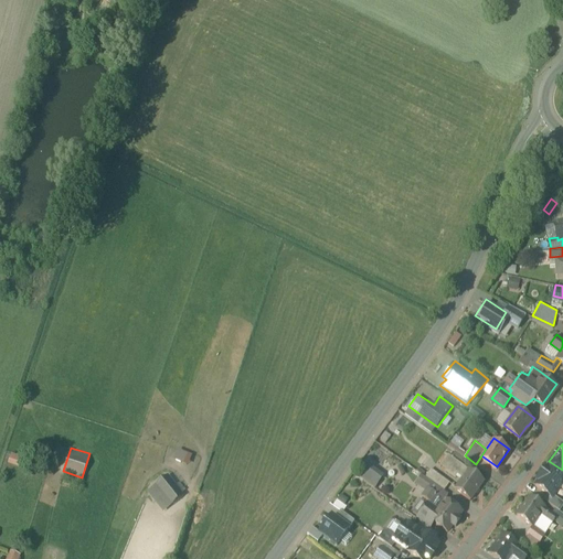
[(470,497),(485,477),(469,468),(447,452),(439,463),(459,477),(455,486),(470,497)]
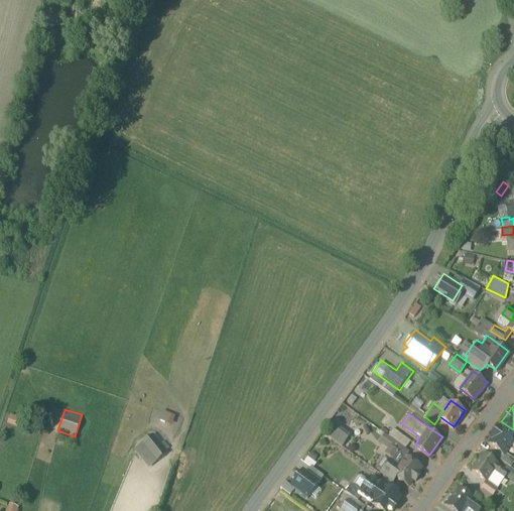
[(349,430),(353,426),(340,416),(328,433),(343,443),(351,432),(349,430)]
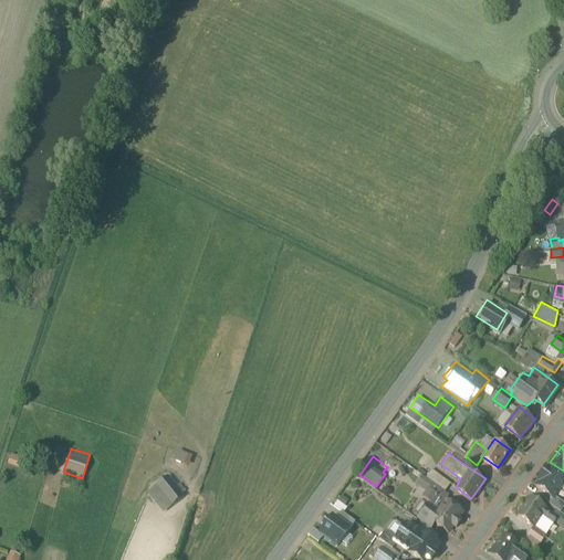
[(563,475),(563,471),(550,462),(542,472),(559,484),(563,475)]
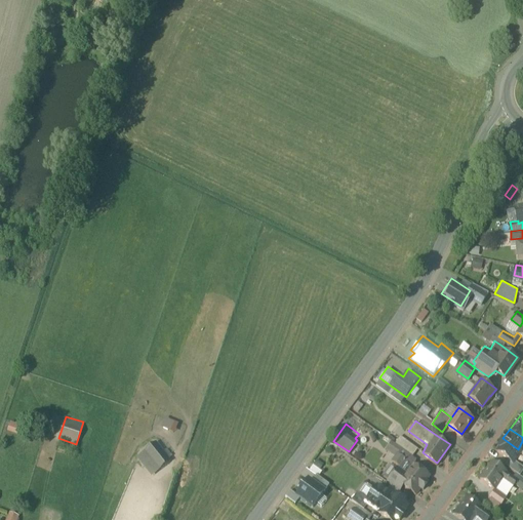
[(409,451),(412,454),(418,446),(400,434),(395,441),(409,451)]
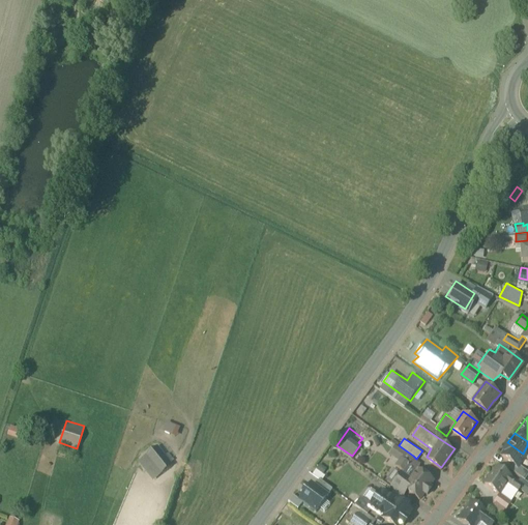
[(523,454),(507,442),(502,450),(518,461),(523,454)]
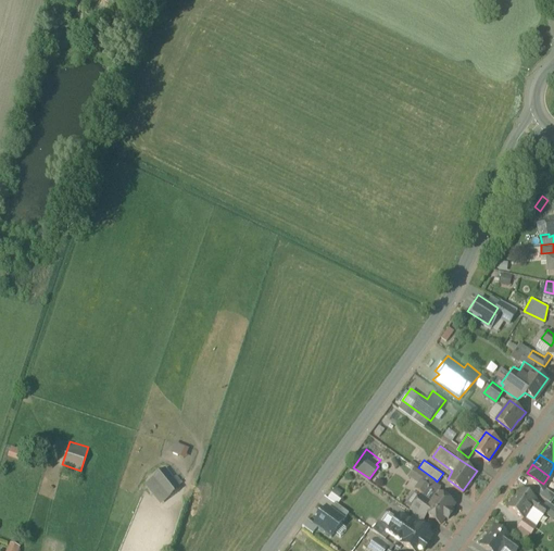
[(162,500),(180,486),(165,466),(147,480),(162,500)]
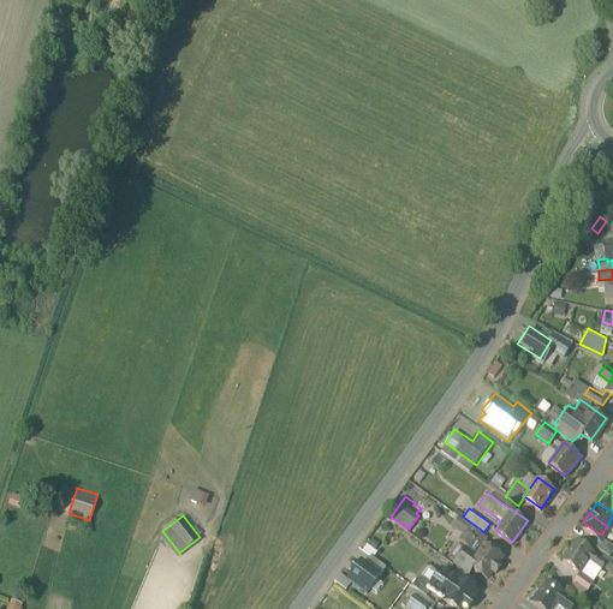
[(480,530),(471,524),(460,538),(469,545),(475,537),(480,530)]
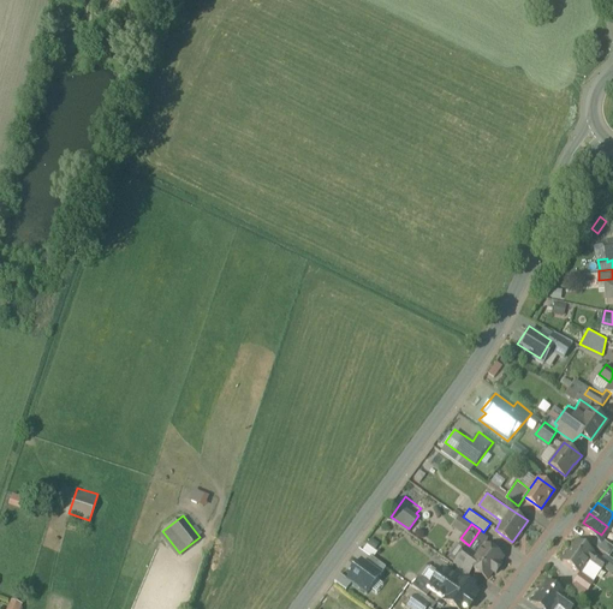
[(475,537),(482,542),(487,535),(483,532),(480,529),(480,530),(475,537)]
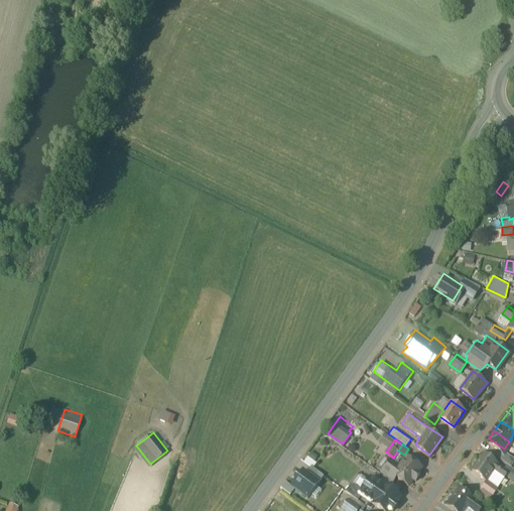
[(498,462),(485,452),(472,469),(486,479),(493,469),(504,477),(509,470),(498,462)]
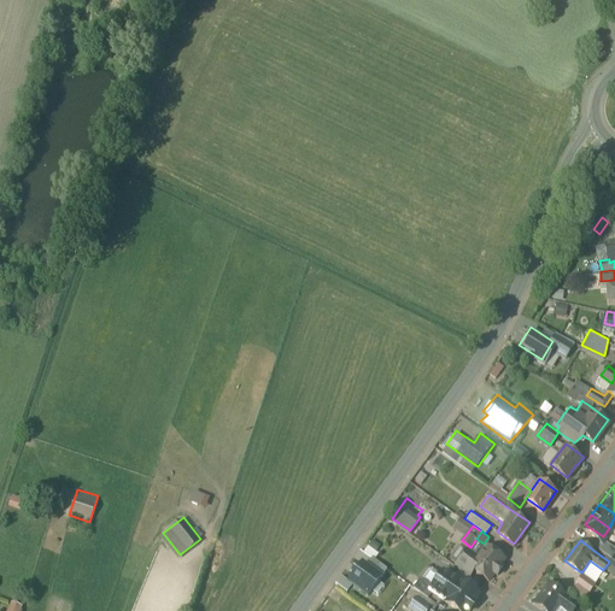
[(504,557),(487,545),(479,557),(472,565),(474,568),(488,579),(495,571),(498,574),(503,567),(499,564),(504,557)]
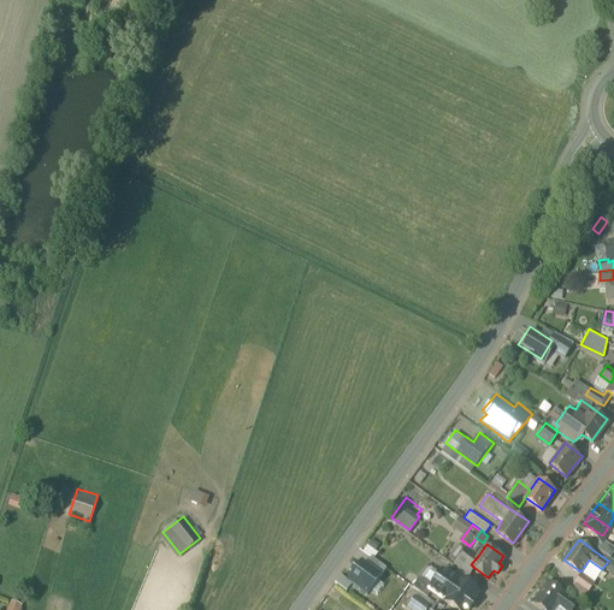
[(478,556),(466,546),(454,561),(468,573),(473,567),(471,564),(478,556)]
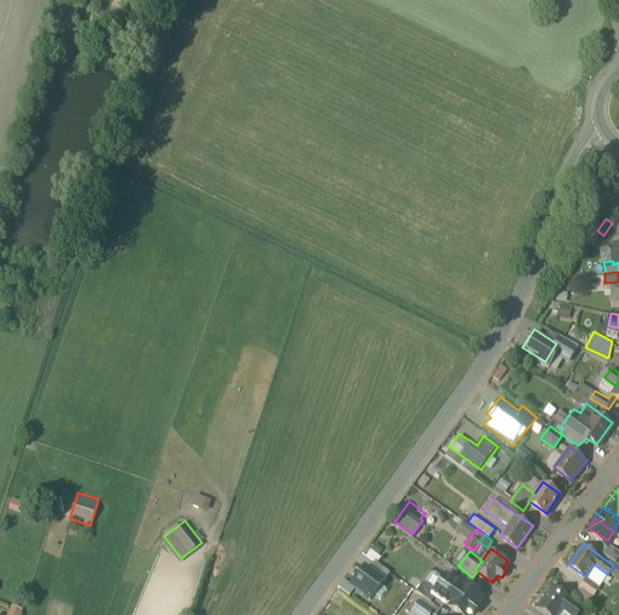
[(362,565),(350,584),(369,597),(381,579),(362,565)]
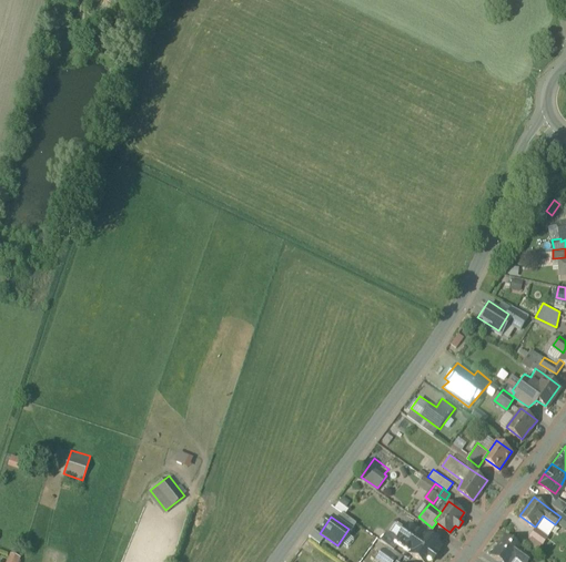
[(411,551),(425,561),(428,561),(438,549),(443,543),(435,538),(427,532),(421,540),(405,528),(402,532),(390,524),(380,538),(394,548),(397,542),(411,551)]
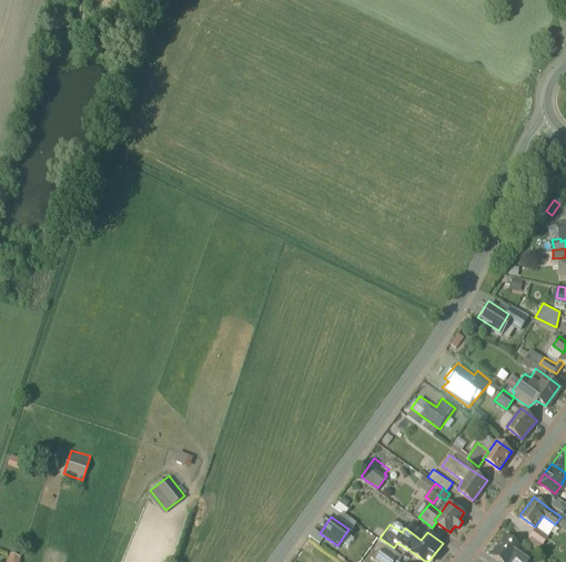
[(522,545),(506,534),(493,553),(505,561),(508,561),(514,555),(524,561),(526,561),(532,554),(521,545),(522,545)]
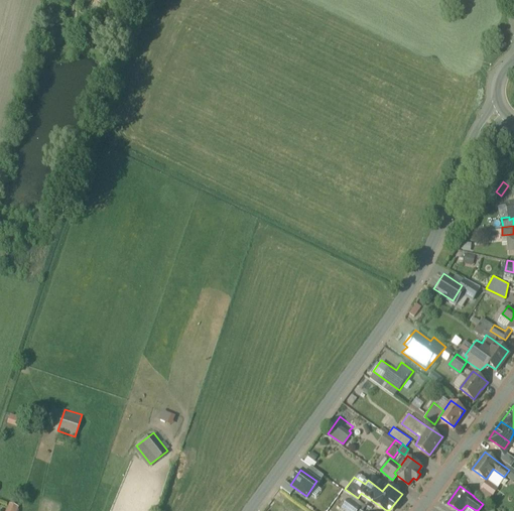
[(361,503),(348,494),(345,498),(340,505),(348,510),(355,510),(358,508),(361,503)]
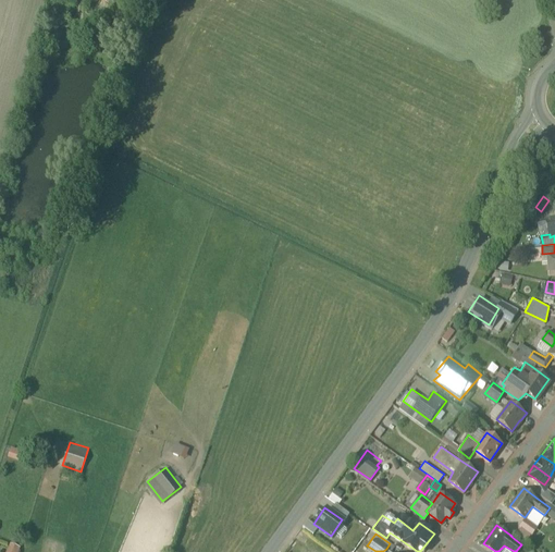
[(16,551),(20,546),(11,542),(7,551),(16,551)]
